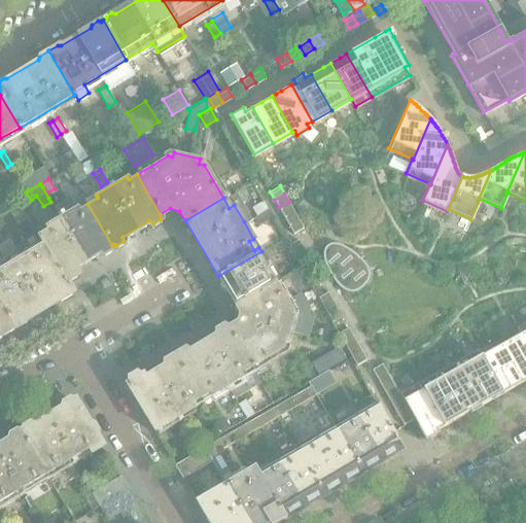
[(253,216),(267,208),(263,201),(249,209),(253,216)]
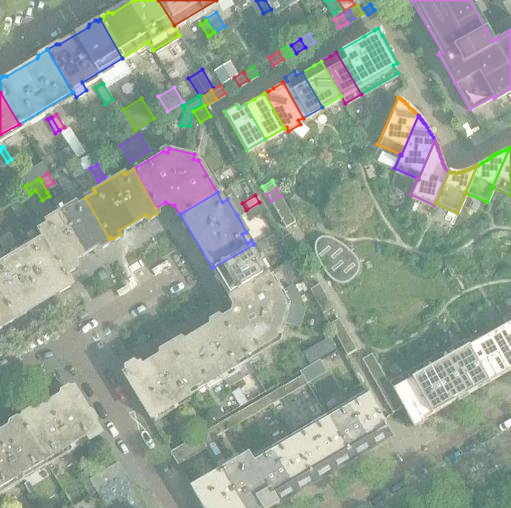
[(281,196),(271,201),(275,209),(285,204),(281,196)]
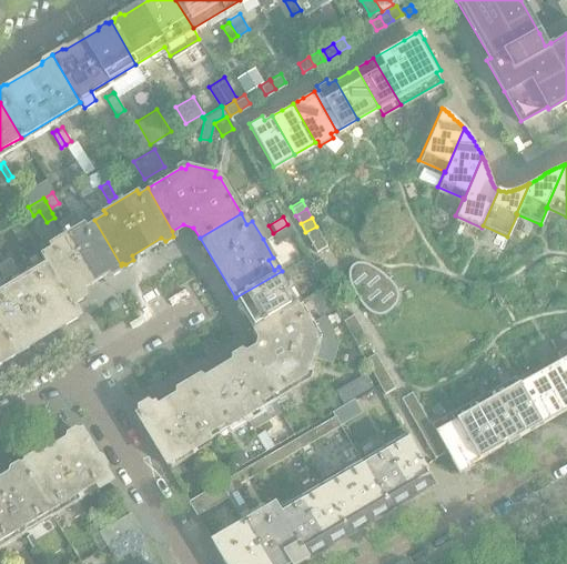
[(119,269),(120,265),(121,265),(94,220),(85,225),(82,221),(50,241),(51,245),(41,252),(46,260),(71,302),(82,295),(82,291),(80,286),(107,270),(111,273),(119,269)]
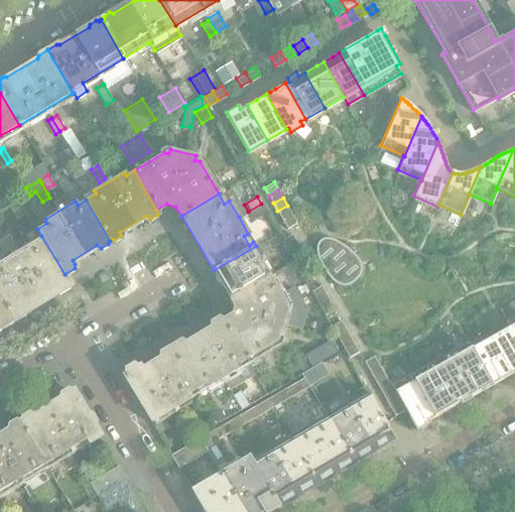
[(252,218),(265,210),(261,204),(248,212),(252,218)]
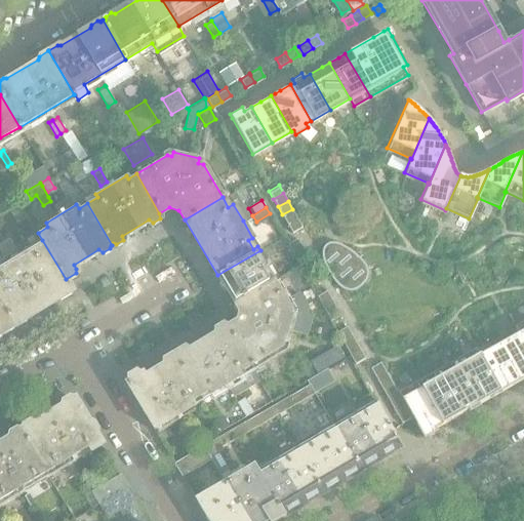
[(292,209),(282,214),(287,223),(296,216),(292,209)]
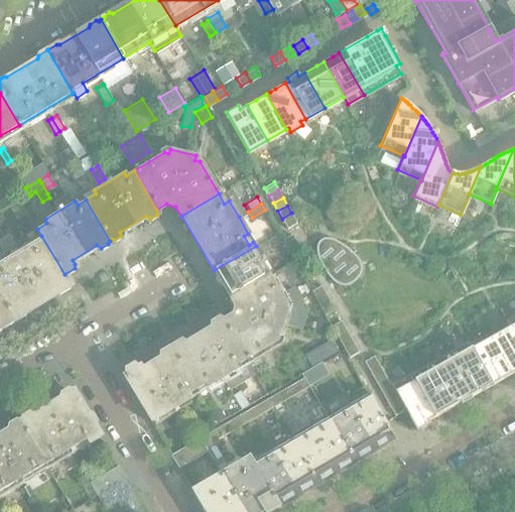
[(291,213),(282,219),(286,227),(296,221),(291,213)]
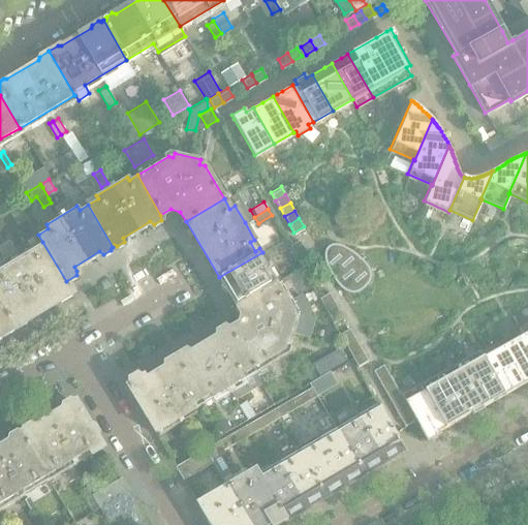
[(289,245),(284,237),(275,243),(280,250),(289,245)]
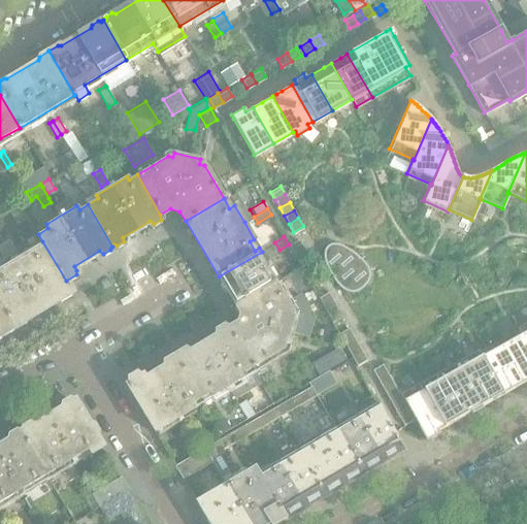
[(15,249),(8,237),(2,240),(9,253),(15,249)]
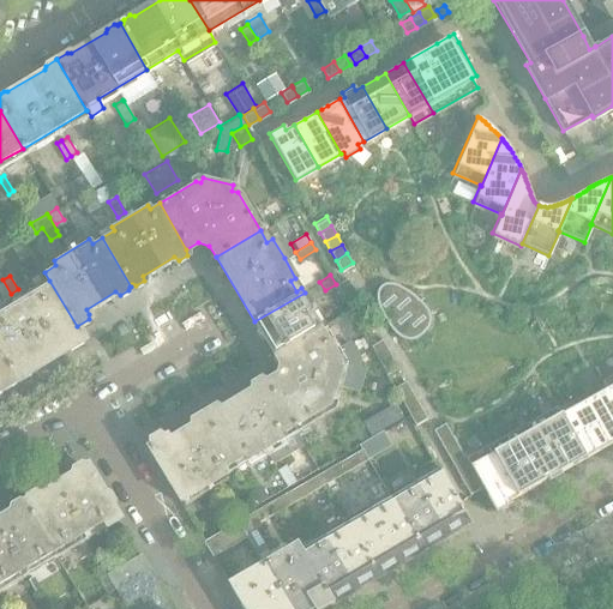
[(347,276),(336,282),(341,293),(353,285),(347,276)]
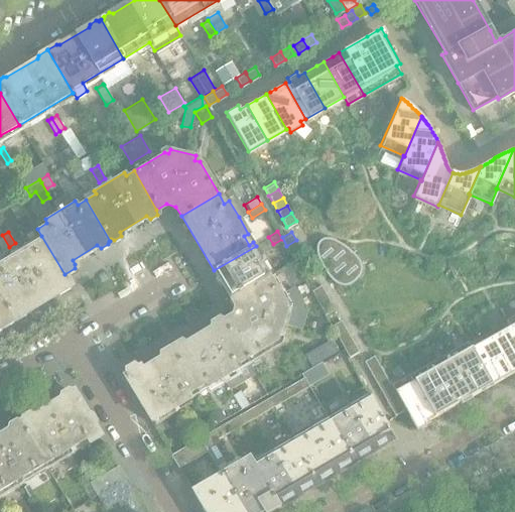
[(9,247),(2,235),(0,236),(0,246),(3,251),(9,247)]
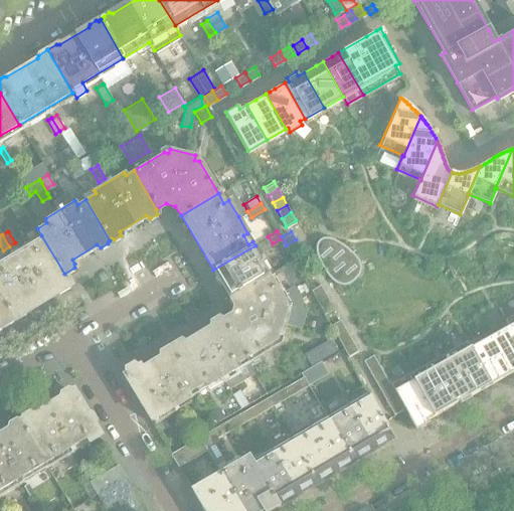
[(56,293),(69,285),(66,280),(67,279),(64,274),(41,235),(0,260),(0,296),(13,319),(27,310),(25,307),(38,299),(54,290),(56,293)]
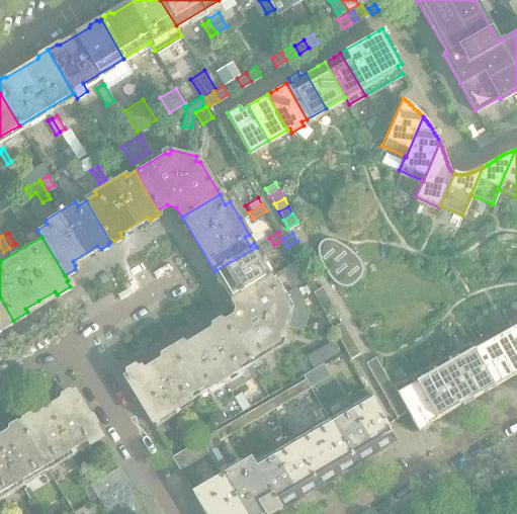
[(297,241),(287,247),(292,254),(302,249),(297,241)]
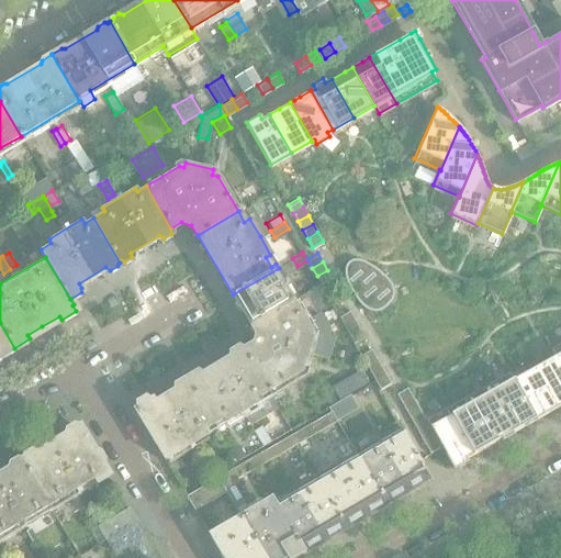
[(290,298),(281,283),(287,281),(279,268),(233,294),(249,322),(290,298)]
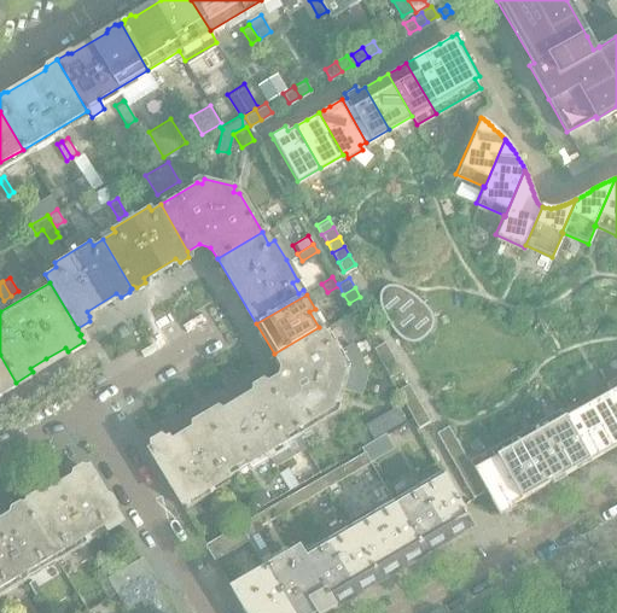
[(338,403),(342,387),(345,372),(339,369),(341,365),(319,327),(274,354),(281,366),(279,377),(268,383),(295,430),(330,408),(331,403),(338,403)]
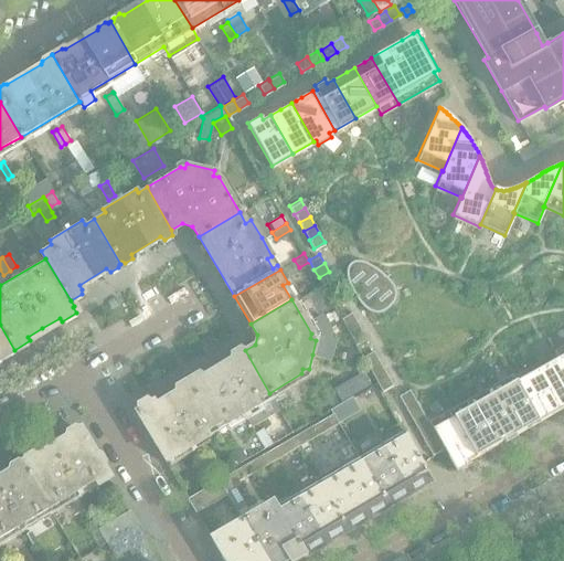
[(351,310),(340,316),(346,325),(355,319),(351,310)]
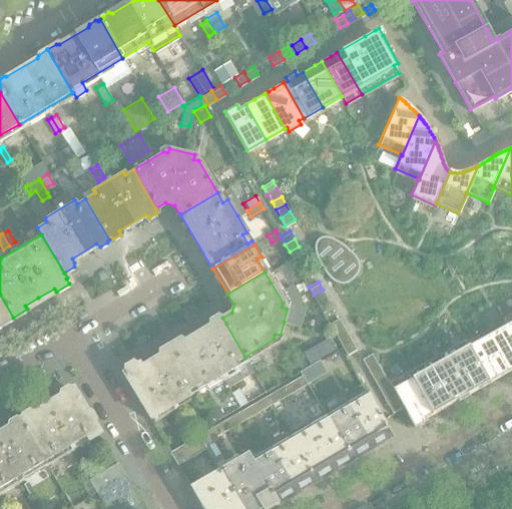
[(323,290),(314,295),(318,303),(328,298),(323,290)]
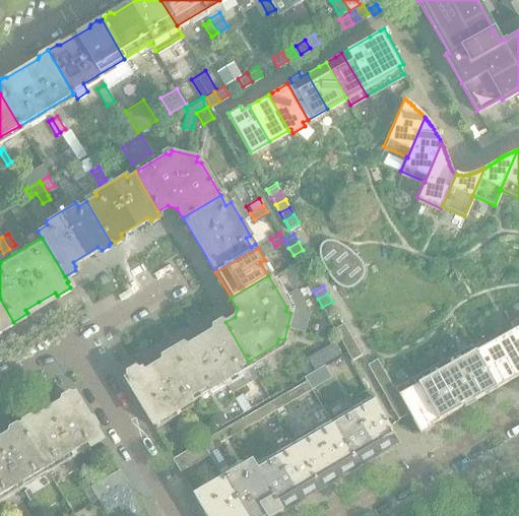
[(0,327),(1,329),(13,322),(0,299),(0,327)]
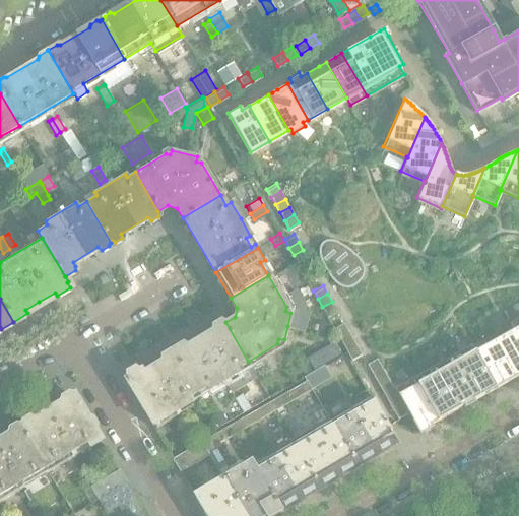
[(332,302),(322,307),(327,315),(336,310),(332,302)]
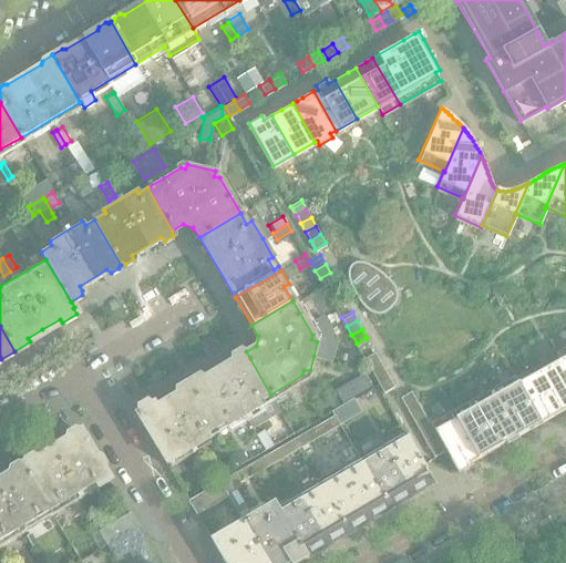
[(356,364),(358,352),(352,341),(336,350),(335,359),(356,364)]
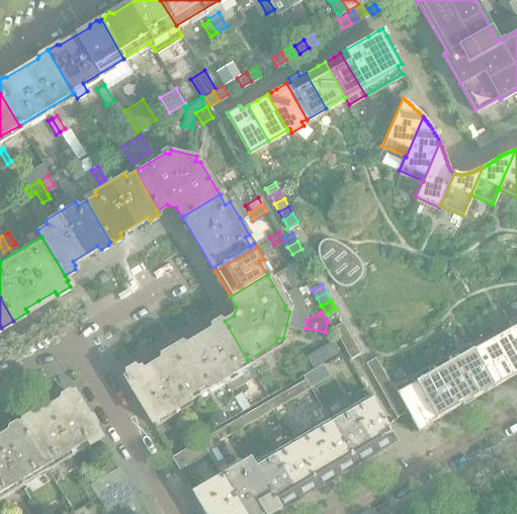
[(516,313),(507,320),(511,326),(516,337),(516,313)]
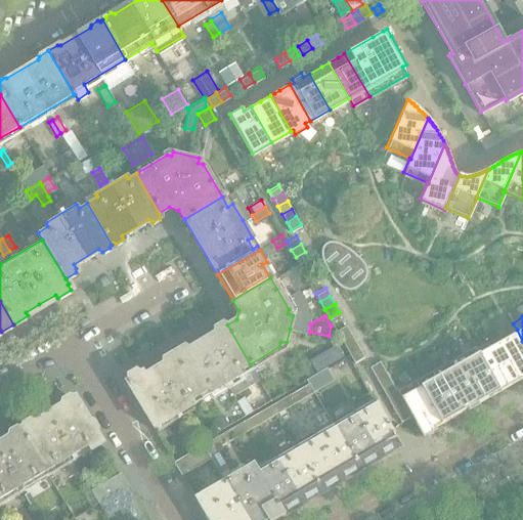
[(242,370),(250,364),(227,325),(225,327),(221,323),(214,328),(215,333),(187,349),(183,347),(176,351),(175,354),(174,354),(198,395),(207,390),(209,394),(226,384),(245,414),(258,405),(254,397),(248,401),(233,380),(244,374),(242,370)]
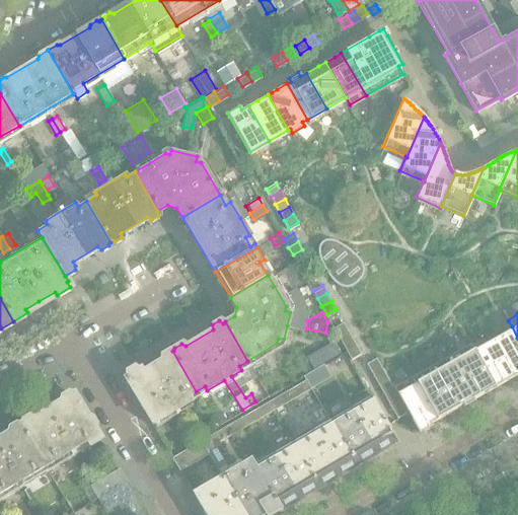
[(342,320),(333,325),(338,334),(347,328),(342,320)]
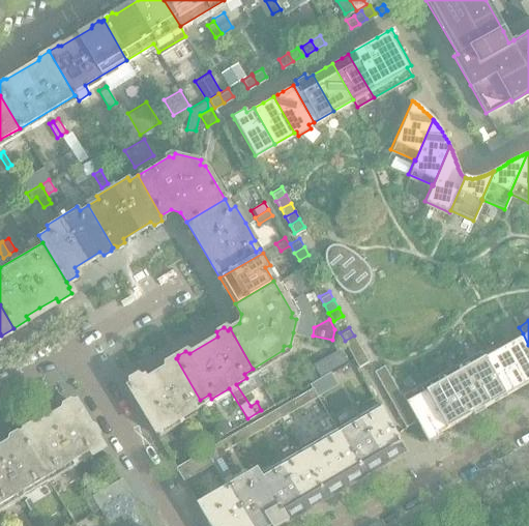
[(528,345),(523,333),(502,346),(523,382),(528,379),(528,345)]
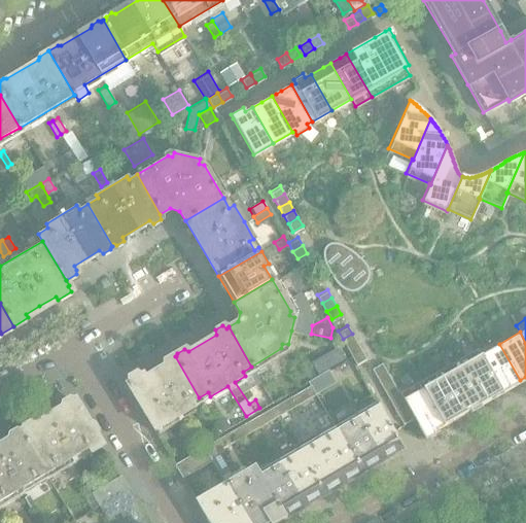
[(352,334),(343,339),(347,347),(356,341),(352,334)]
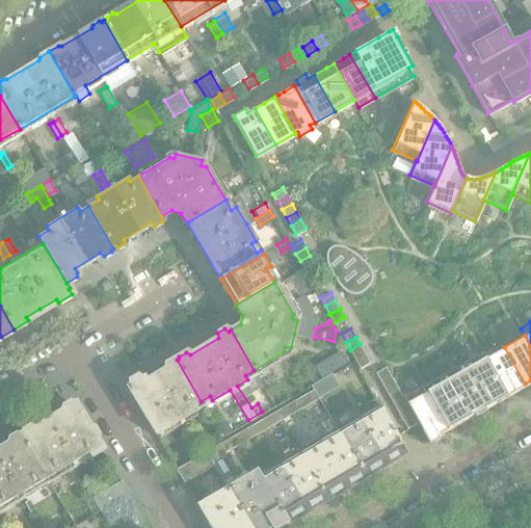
[(340,359),(343,345),(330,342),(327,355),(340,359)]
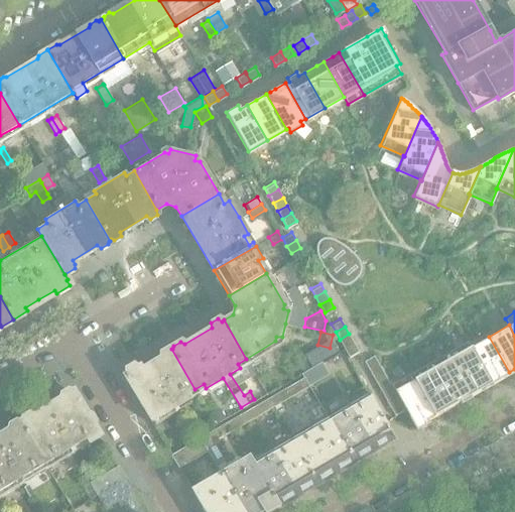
[(349,334),(340,340),(344,347),(354,342),(349,334)]
